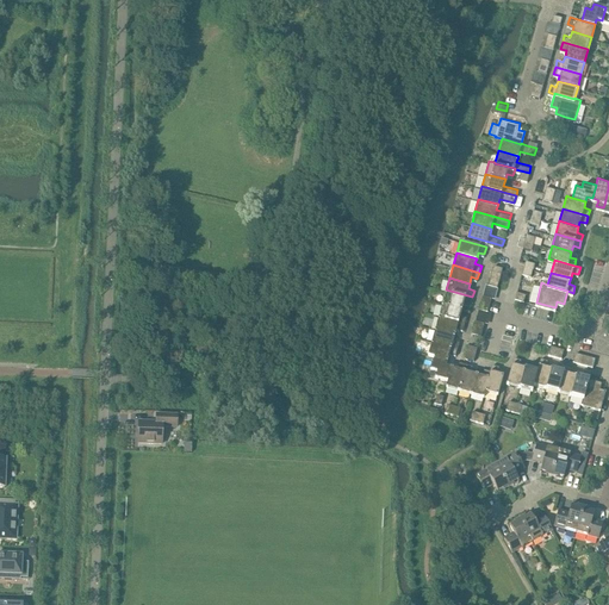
[(446,289),(443,303),(463,307),(464,303),(471,304),(472,297),(446,289)]
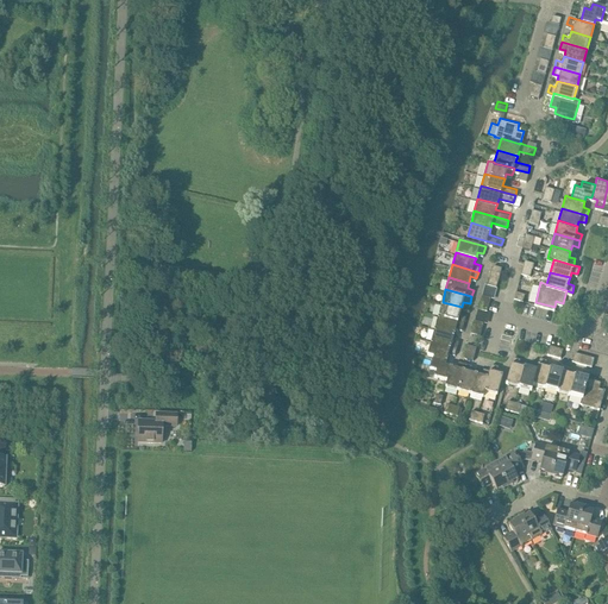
[(516,289),(514,296),(524,299),(525,291),(516,289)]
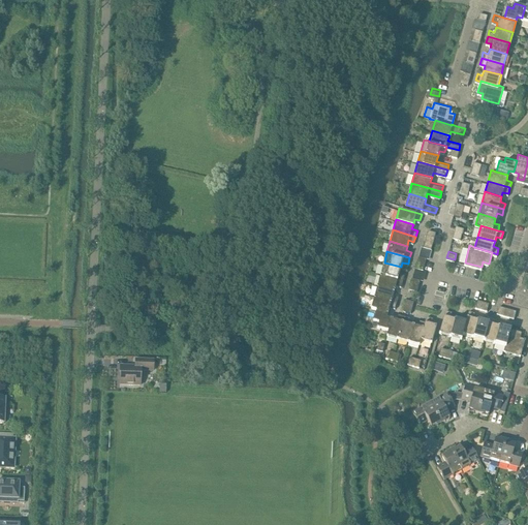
[(384,263),(381,273),(403,279),(405,274),(400,272),(401,267),(384,263)]
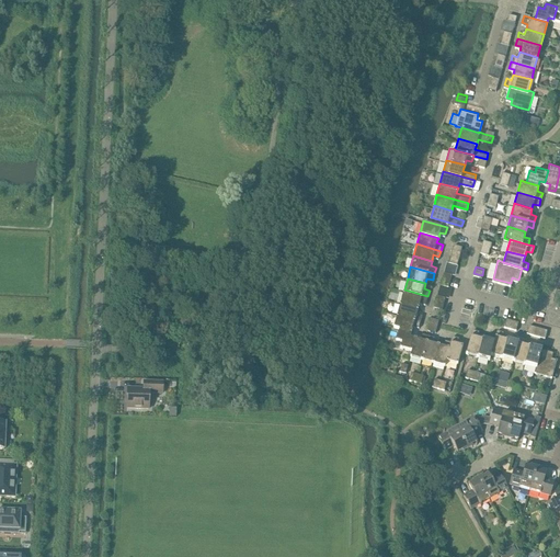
[(404,290),(401,300),(419,306),(421,300),(426,303),(427,296),(404,290)]
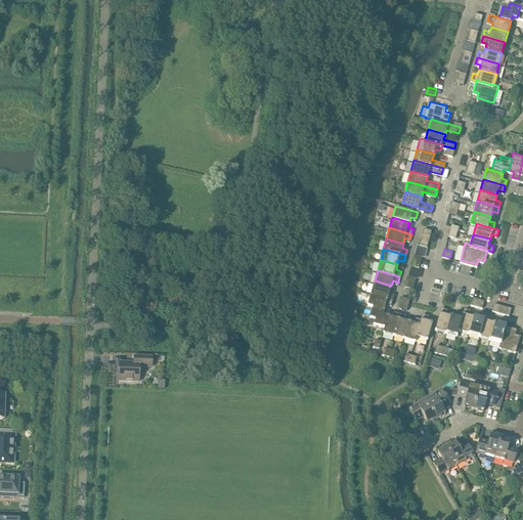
[(394,298),(394,297),(395,292),(390,291),(391,286),(375,280),(372,292),(394,298)]
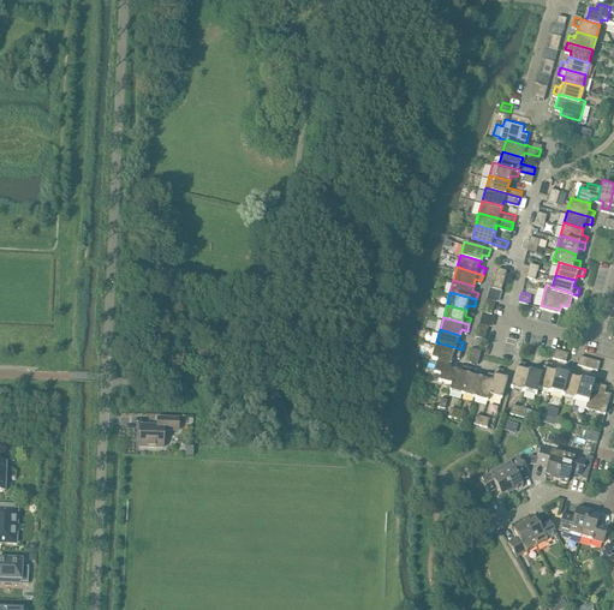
[(463,350),(436,342),(433,356),(439,357),(453,360),(454,354),(460,357),(463,350)]
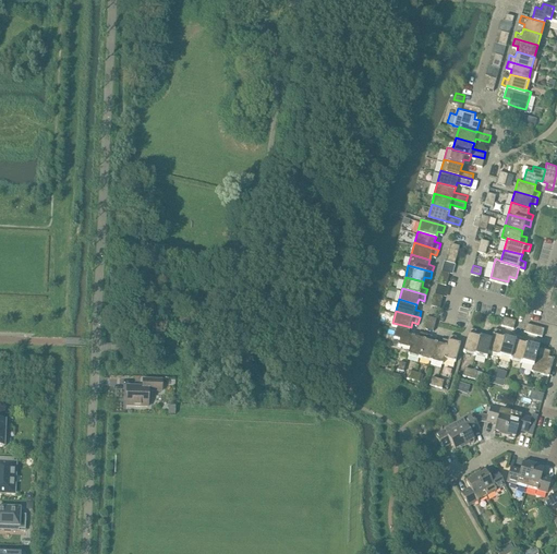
[(409,333),(411,327),(398,324),(395,336),(400,337),(399,344),(410,346),(410,347),(414,334),(409,333)]
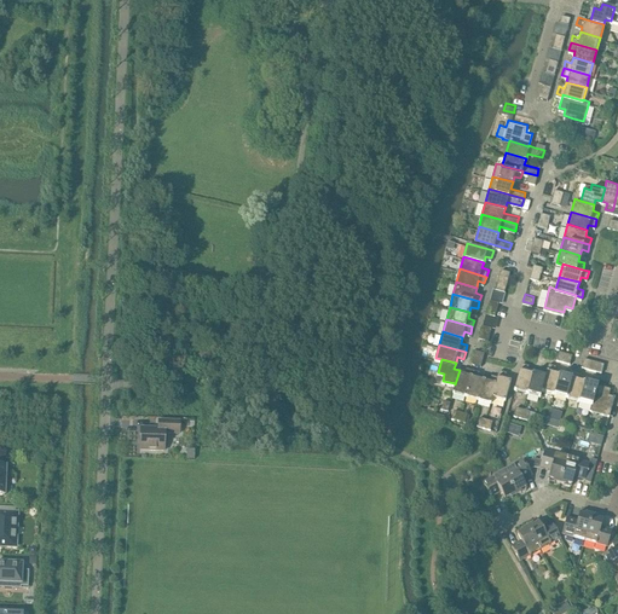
[(529,391),(533,371),(529,369),(530,363),(523,360),(515,387),(529,391)]
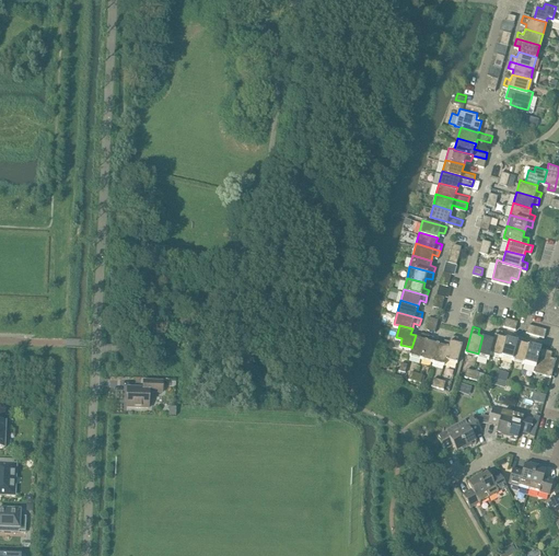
[(491,351),(501,355),(507,336),(501,335),(503,329),(497,327),(495,333),(496,333),(490,351),(491,351)]
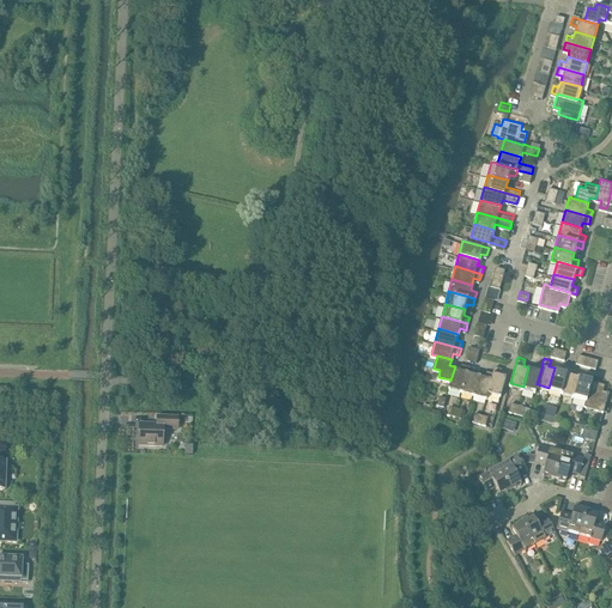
[(462,389),(470,364),(462,362),(461,368),(455,366),(450,381),(450,380),(449,385),(462,389)]
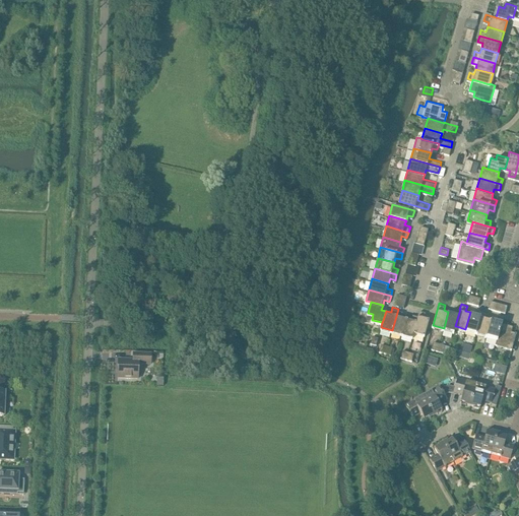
[(448,312),(444,328),(454,331),(456,326),(455,326),(460,309),(459,309),(454,308),(453,313),(448,312)]
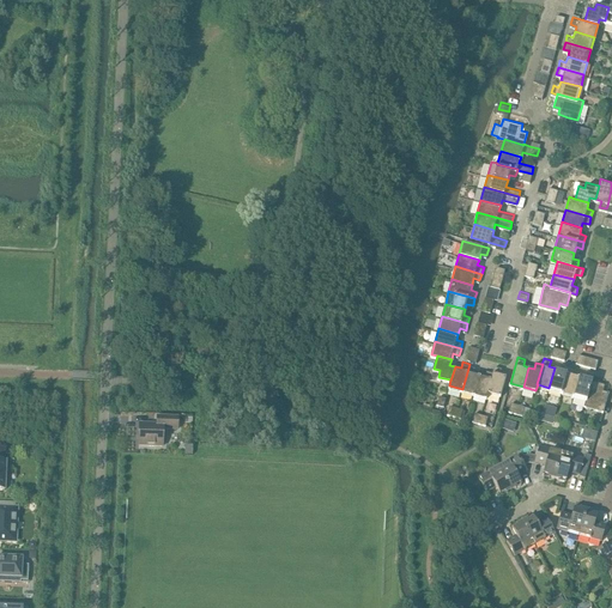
[(549,388),(562,391),(569,365),(562,363),(561,369),(555,368),(549,388)]
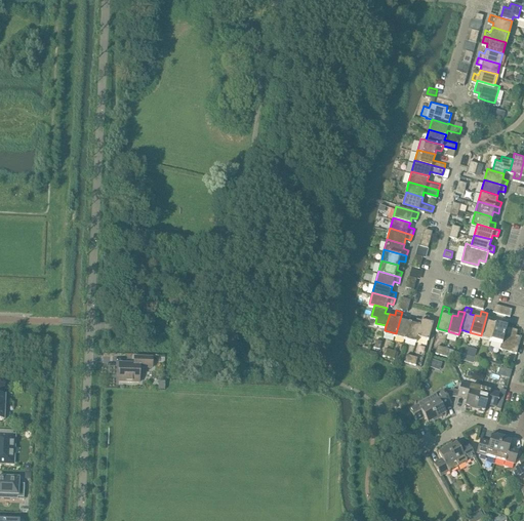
[(408,313),(402,312),(396,333),(406,336),(410,320),(406,318),(408,313)]
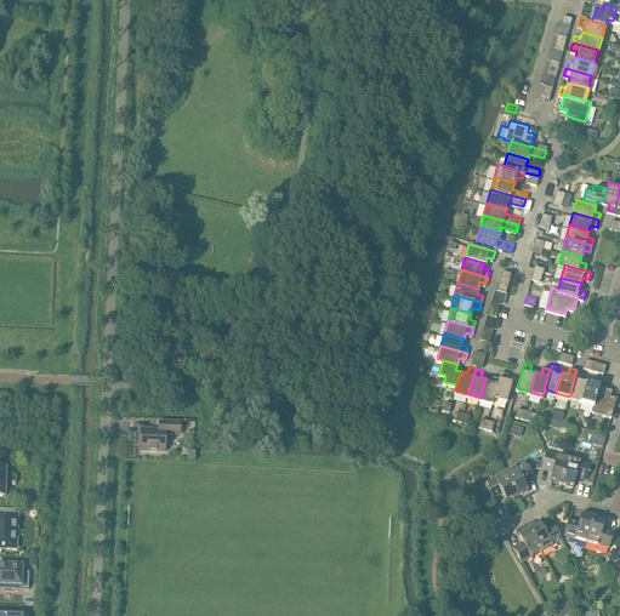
[(508,399),(508,395),(513,378),(507,377),(510,371),(502,370),(500,375),(495,395),(508,399)]
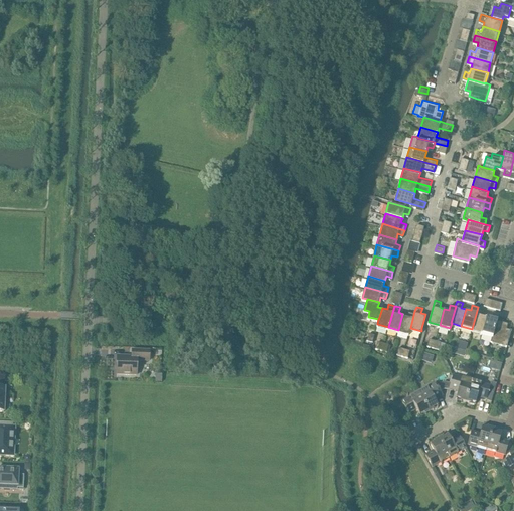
[(472,329),(482,332),(487,315),(482,314),(484,309),(478,307),(472,329)]
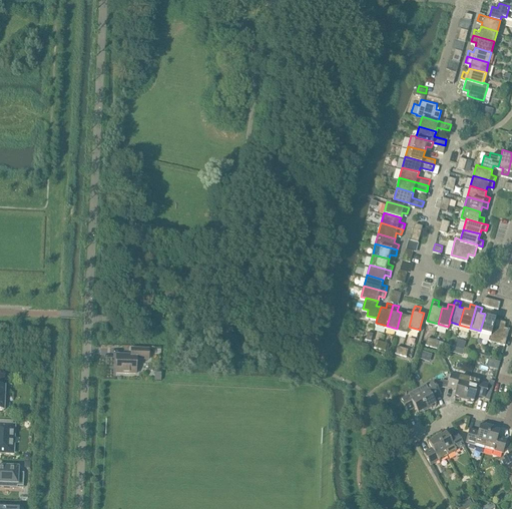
[(413,310),(408,309),(407,314),(401,313),(397,329),(408,332),(409,327),(413,310)]
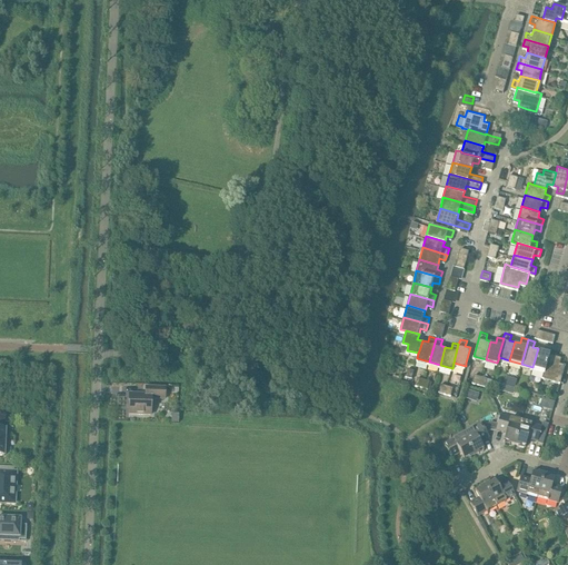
[(532,367),(544,370),(545,370),(549,352),(550,352),(551,346),(545,344),(542,349),(538,348),(532,367)]
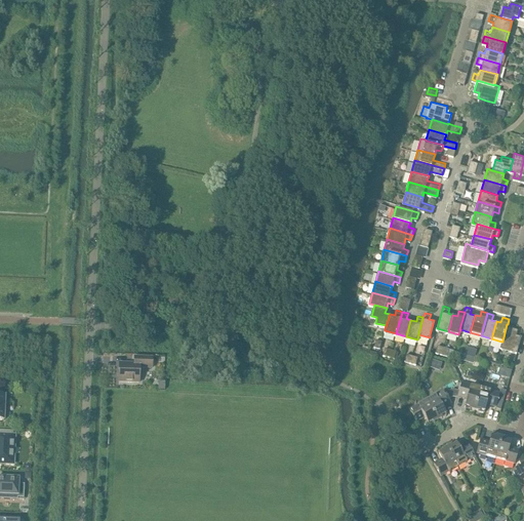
[(518,327),(508,324),(507,324),(502,342),(501,342),(500,347),(517,351),(522,334),(517,332),(518,327)]
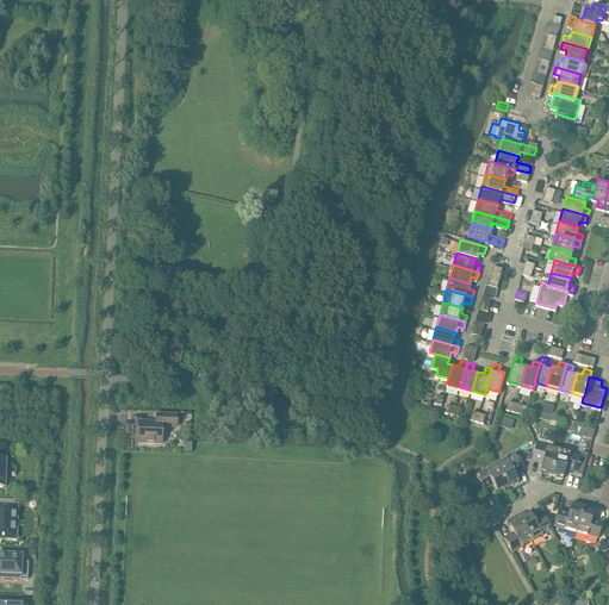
[(435,400),(443,403),(446,393),(437,392),(435,400)]
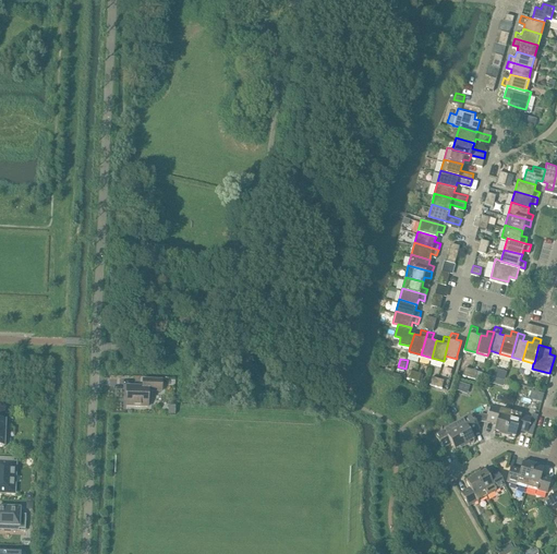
[(128,382),(128,401),(148,402),(149,387),(162,387),(162,376),(144,375),(144,383),(128,382)]
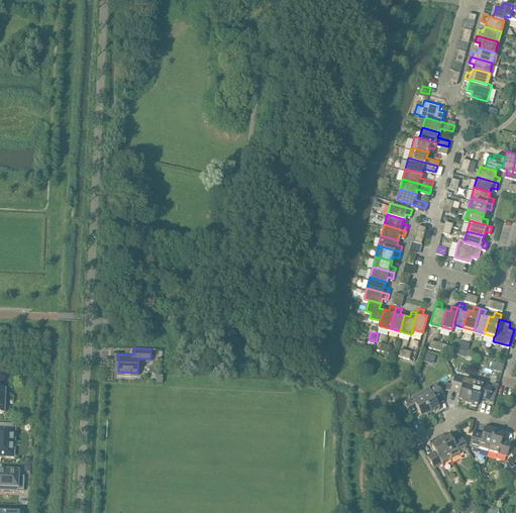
[(468,400),(474,379),(455,373),(452,381),(451,387),(460,390),(458,397),(468,400)]
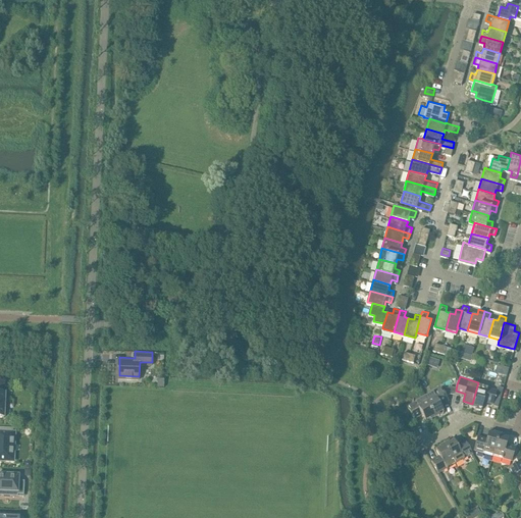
[(478,382),(472,404),(482,407),(484,399),(493,402),(493,401),(498,387),(478,382)]
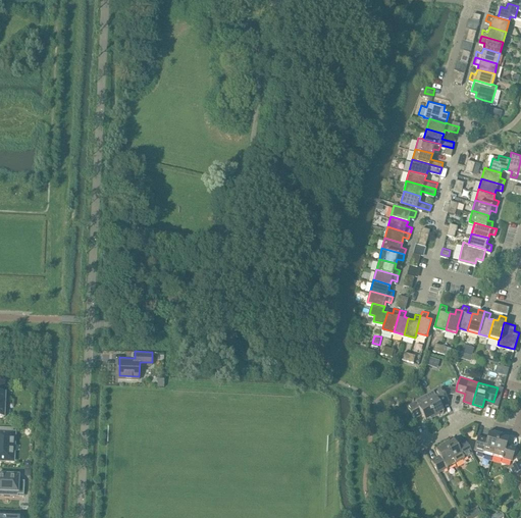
[(441,384),(424,394),(436,414),(445,409),(440,402),(449,397),(447,393),(450,391),(456,391),(457,384),(451,383),(444,387),(441,384)]
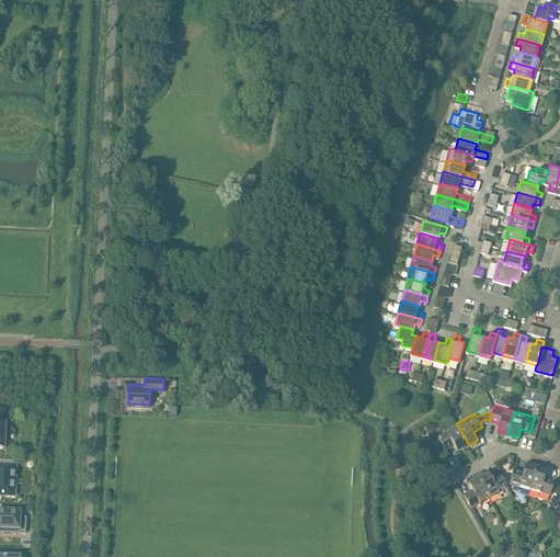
[(535,417),(530,431),(536,432),(540,418),(535,417)]
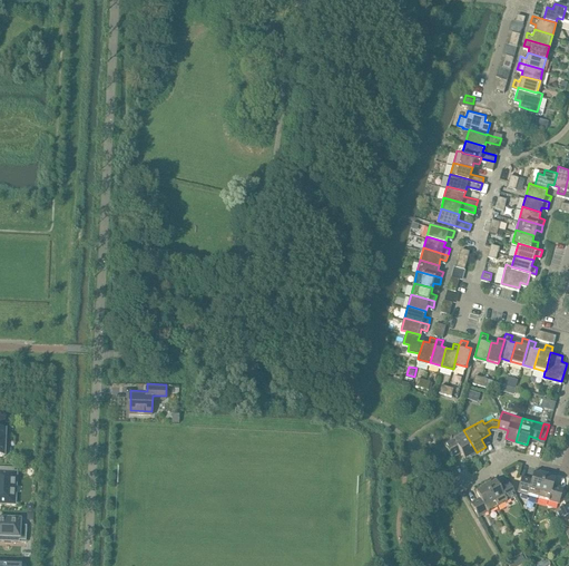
[(477,452),(463,430),(444,441),(453,455),(462,450),(467,458),(477,452)]
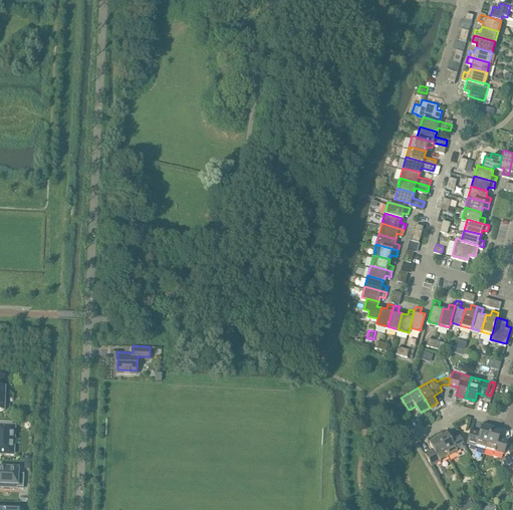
[(13,419),(0,417),(0,449),(13,450),(14,424),(13,424),(13,419)]
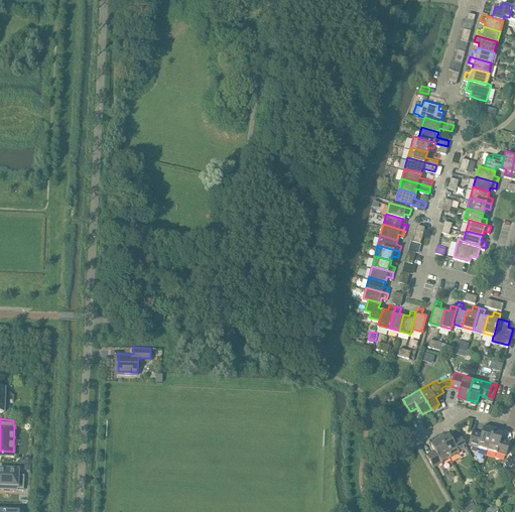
[(488,448),(494,426),(484,423),(482,430),(473,428),(469,442),(488,448)]
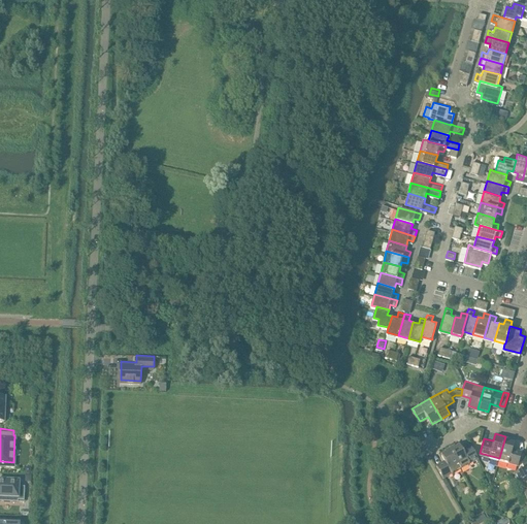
[(505,436),(499,458),(518,463),(522,450),(513,447),(515,438),(505,436)]
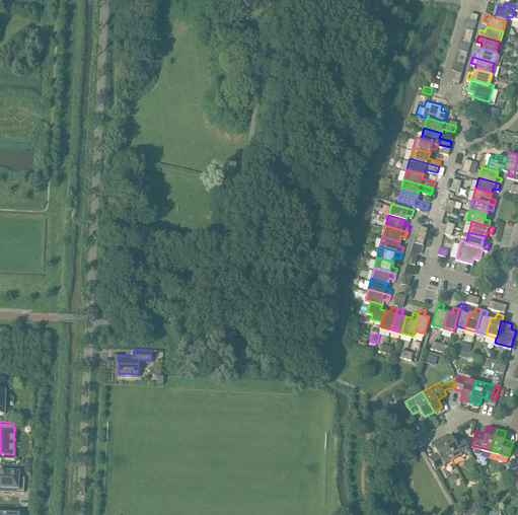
[(443,439),(453,458),(470,449),(463,436),(455,440),(451,434),(443,439)]
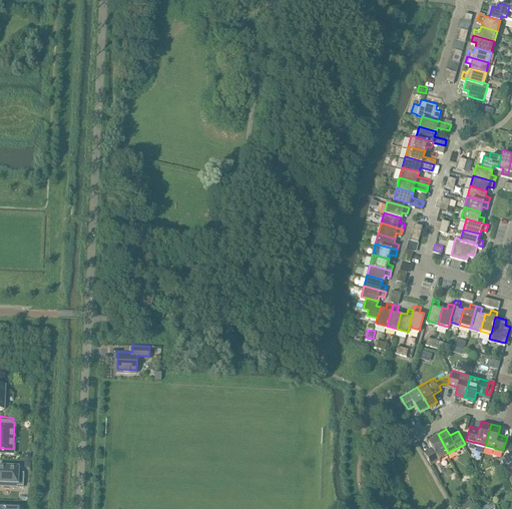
[(448,453),(438,434),(429,438),(433,445),(425,450),(432,462),(448,453)]
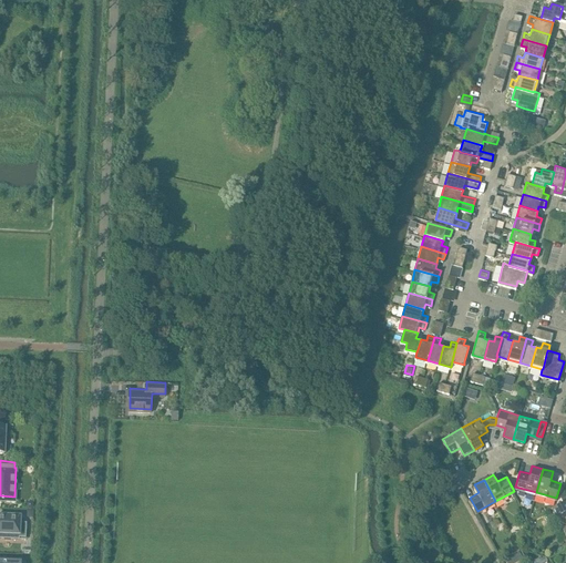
[(562,525),(565,523),(565,499),(553,505),(562,525)]
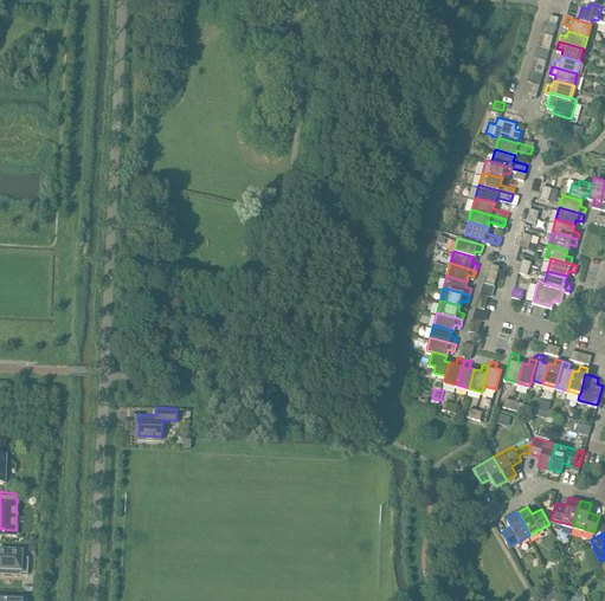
[(0,547),(0,570),(21,572),(21,569),(29,570),(30,554),(23,554),(23,548),(0,547)]
